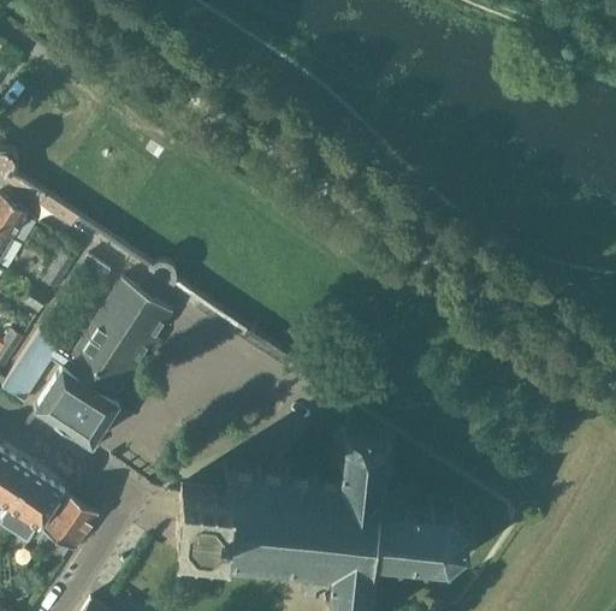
[(0,178),(5,182),(5,183),(18,193),(25,182),(12,173),(15,168),(15,166),(15,162),(15,159),(12,156),(11,154),(9,153),(5,152),(3,150),(0,150),(0,178)]
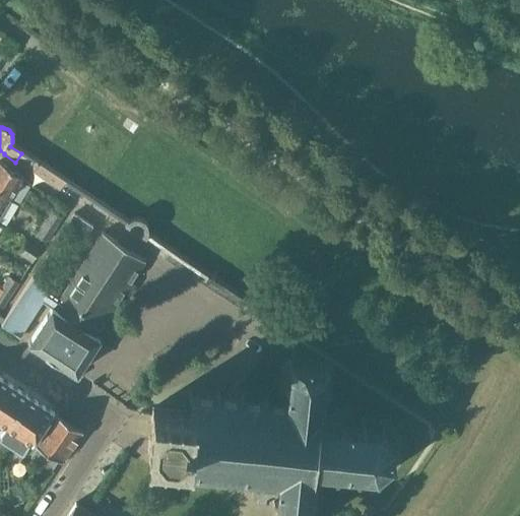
[(35,163),(21,153),(15,163),(28,172),(35,163)]
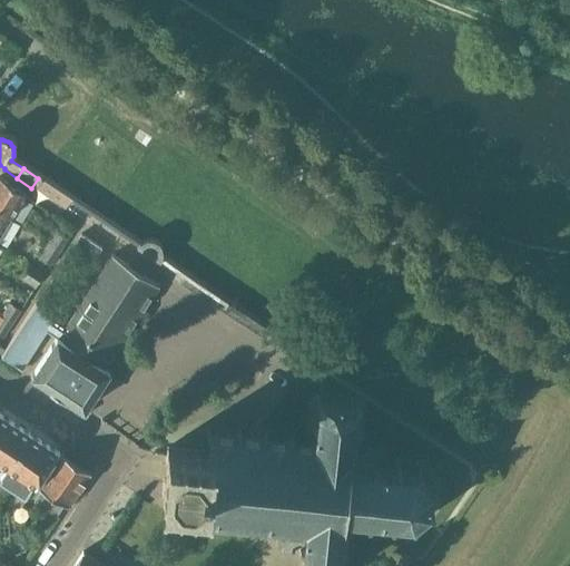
[(38,178),(31,188),(37,192),(36,193),(66,213),(71,205),(72,204),(74,201),(39,177),(38,178)]
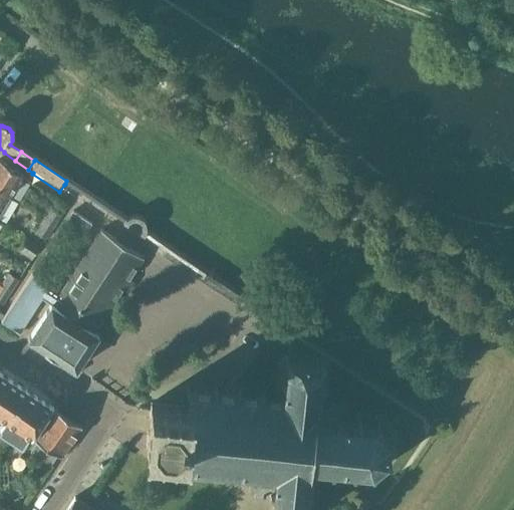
[(13,194),(22,181),(0,165),(0,194),(9,200),(13,194)]
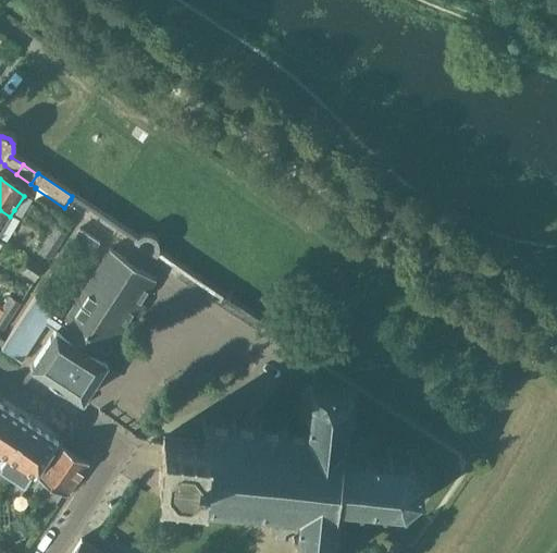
[(0,232),(10,217),(0,210),(0,232)]
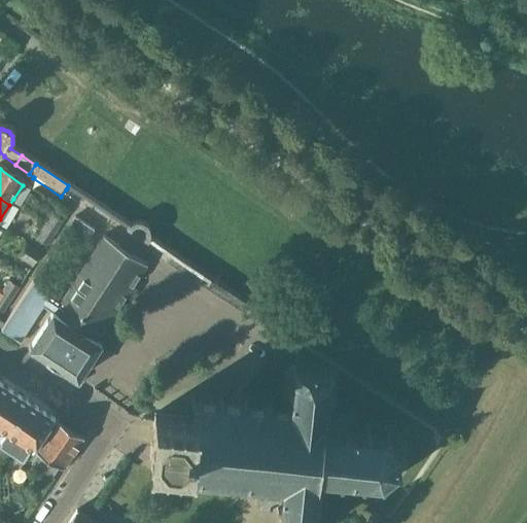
[(54,218),(44,231),(55,238),(63,224),(54,218)]
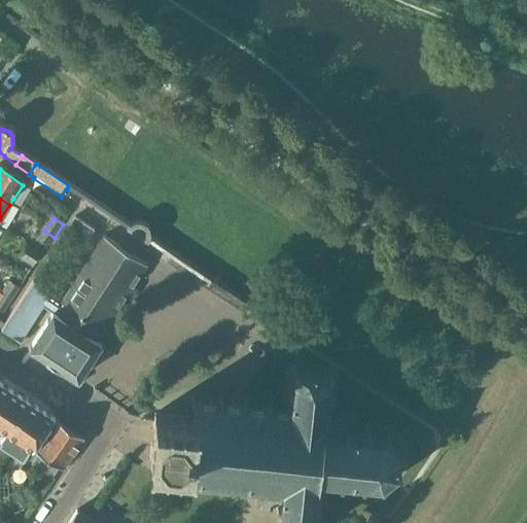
[(77,221),(70,231),(74,233),(81,238),(88,229),(77,221)]
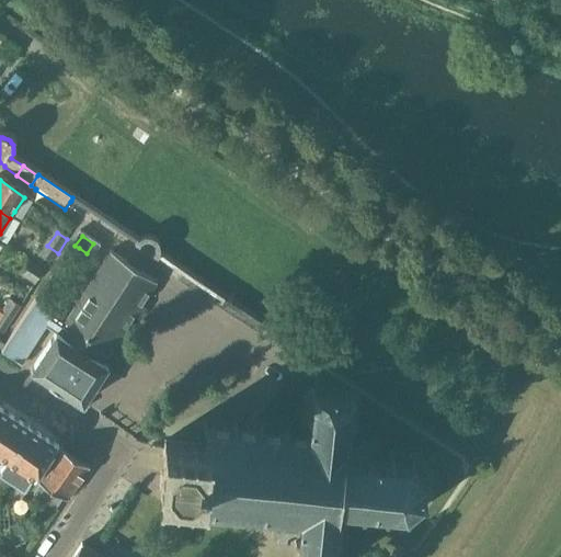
[(93,243),(87,253),(95,259),(102,249),(93,243)]
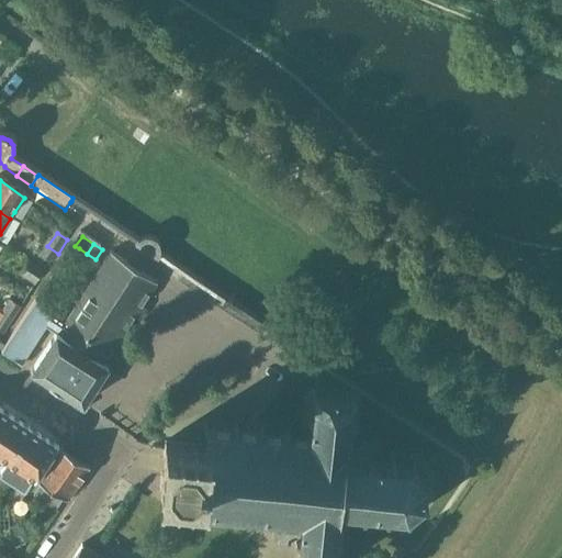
[(58,254),(47,246),(38,260),(49,267),(58,254)]
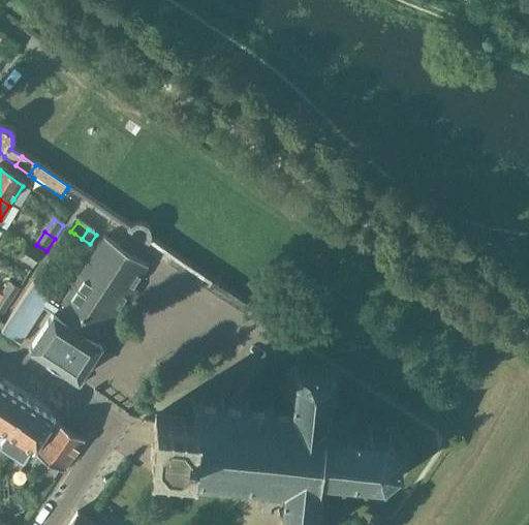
[(63,305),(34,285),(1,334),(20,347),(43,312),(53,318),(29,352),(48,366),(60,375),(62,375),(79,387),(102,350),(98,347),(148,270),(106,242),(63,305)]
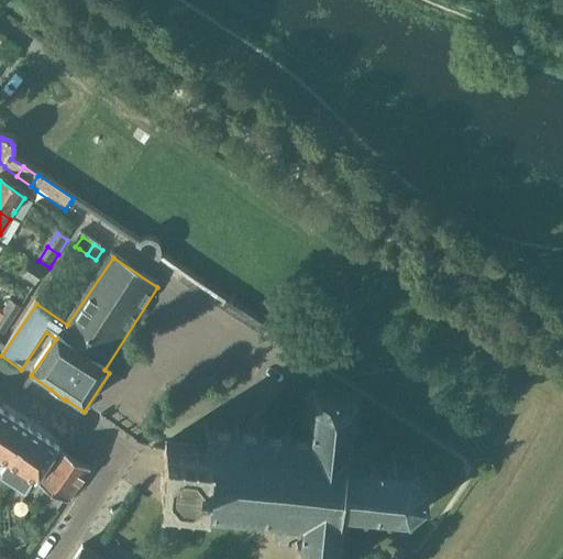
[(20,281),(34,289),(44,274),(30,265),(20,281)]
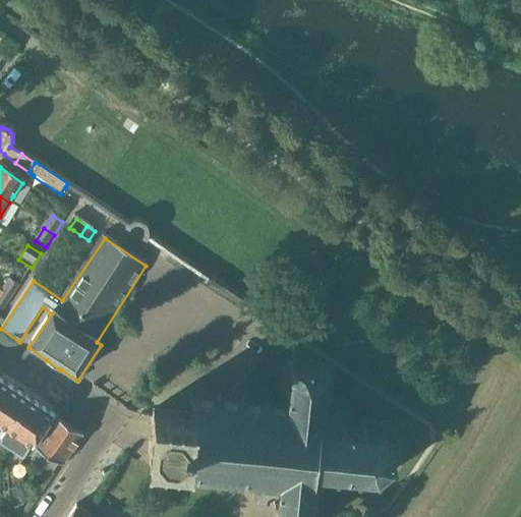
[(9,282),(1,294),(10,300),(18,288),(9,282)]
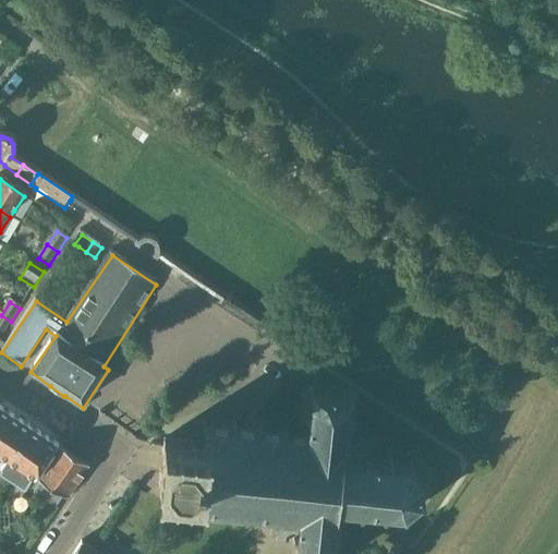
[(11,322),(1,315),(0,316),(0,333),(2,335),(11,322)]
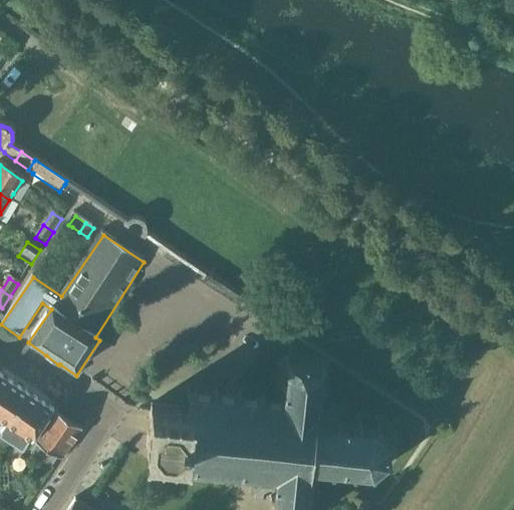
[(147,451),(183,455),(182,467),(177,470),(180,474),(185,470),(206,472),(205,478),(210,479),(210,473),(229,475),(229,481),(233,481),(233,475),(253,477),(252,484),(253,484),(251,498),(254,498),(254,503),(274,505),(273,509),(308,509),(309,503),(314,504),(314,500),(309,499),(310,486),(312,487),(315,484),(311,480),(311,472),(313,473),(313,468),(331,470),(331,476),(334,476),(335,471),(352,472),(351,478),(355,479),(356,473),(369,474),(371,479),(375,478),(373,472),(383,464),(390,467),(392,463),(387,460),(388,447),(394,445),(393,441),(387,442),(377,433),(380,427),(377,425),(374,430),(360,429),(361,422),(357,422),(356,428),(340,427),(340,420),(339,420),(339,412),(344,410),(342,407),(338,409),(322,408),(321,406),(319,407),(321,393),(325,393),(325,389),(321,389),(323,371),(325,369),(323,365),(319,368),(291,365),(287,361),(284,363),(288,367),(286,385),(280,384),(280,388),(286,389),(284,405),(264,403),(265,398),(260,397),(260,403),(241,401),(242,395),(237,395),(237,401),(218,399),(218,393),(214,392),(213,398),(193,395),(189,391),(185,394),(189,399),(188,411),(152,407),(147,451)]
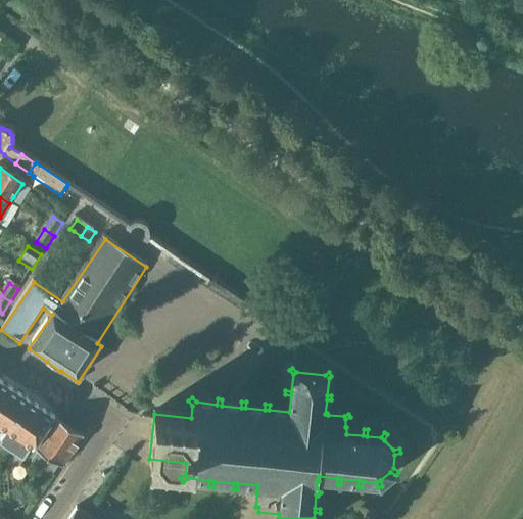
[(0,428),(7,433),(9,434),(29,403),(0,384),(0,428)]
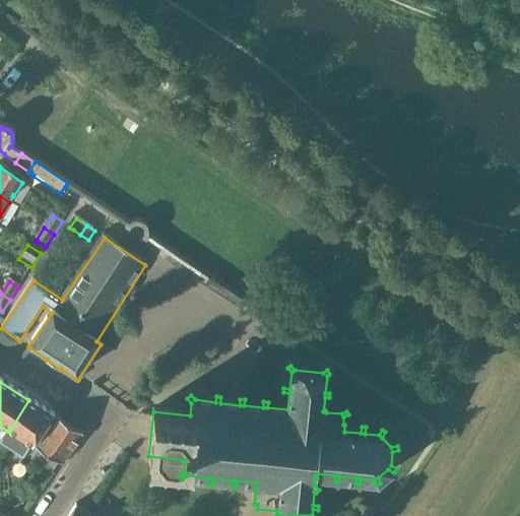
[(22,459),(31,446),(35,448),(55,417),(28,400),(9,432),(7,431),(1,441),(2,442),(0,445),(22,459)]
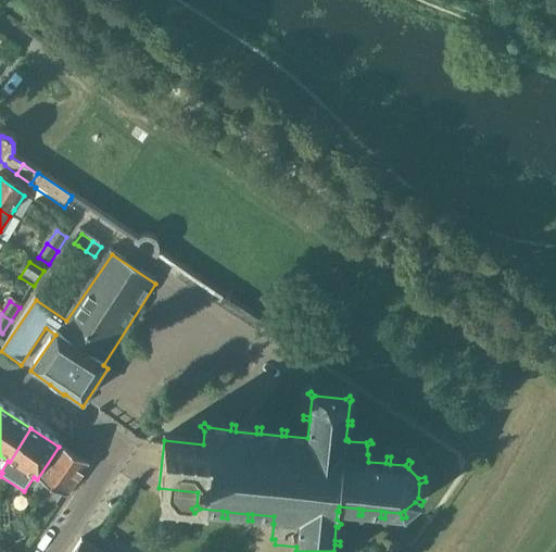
[(88,466),(59,447),(37,479),(63,497),(63,498),(64,499),(88,466)]
